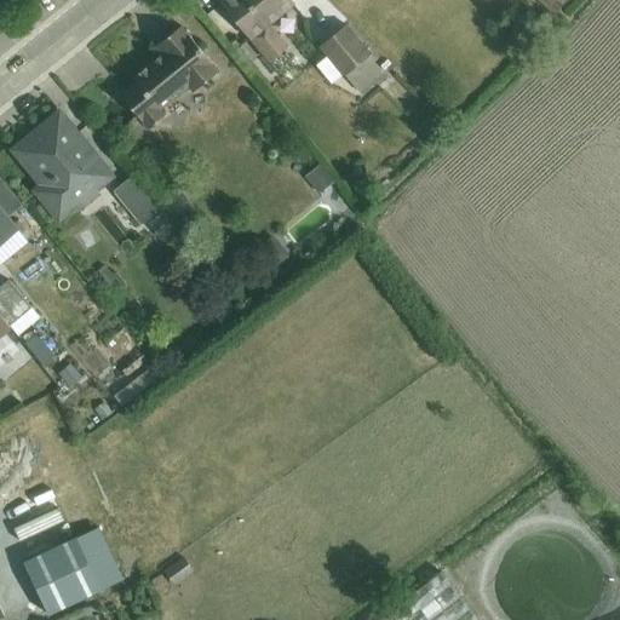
[(290,0),(223,0),(219,4),(269,64),(288,47),(270,26),(294,6),(290,0)]
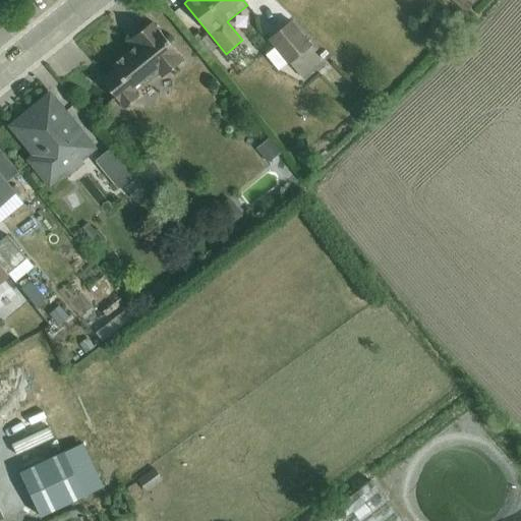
[(290,64),(302,79),(323,62),(310,47),(312,46),(291,20),(268,40),(289,65),(290,64)]
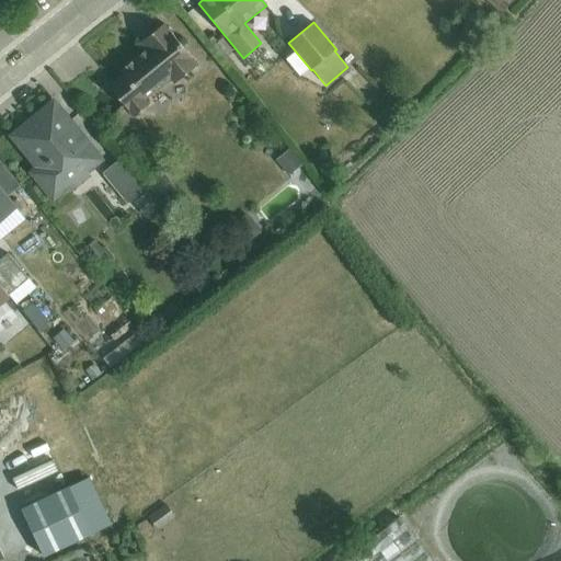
[(129,111),(128,112),(133,117),(150,103),(147,99),(170,80),(174,84),(198,65),(193,58),(192,59),(163,24),(141,43),(147,49),(119,71),(122,75),(109,87),(129,111)]
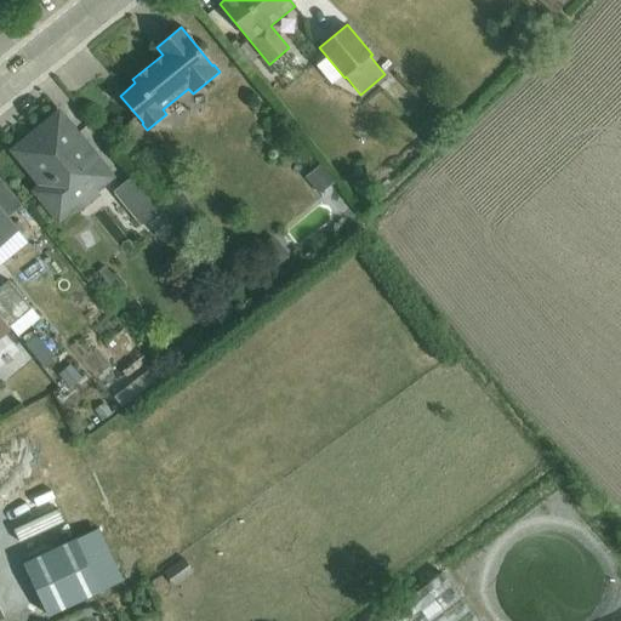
[(101,195),(98,193),(114,180),(63,118),(39,137),(36,132),(13,152),(40,183),(30,192),(58,224),(77,210),(79,214),(101,195)]
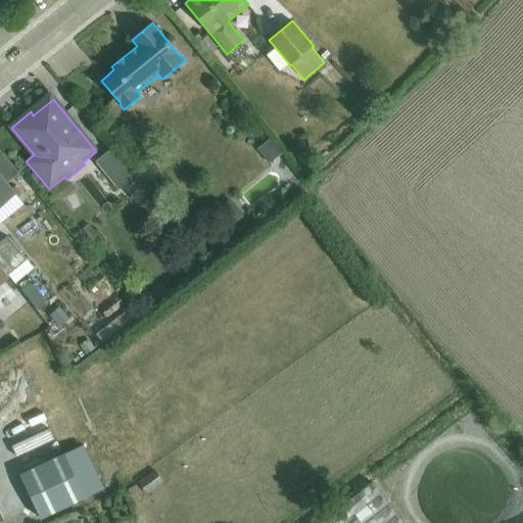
[(271,139),(257,149),(271,164),(283,153),(271,139)]
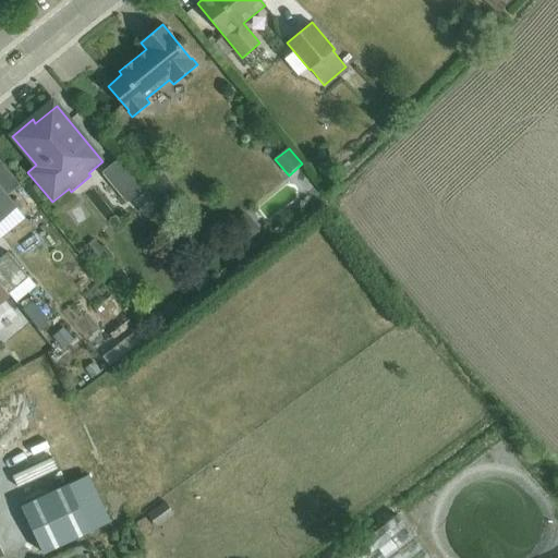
[(126,203),(145,187),(120,157),(101,172),(126,203)]
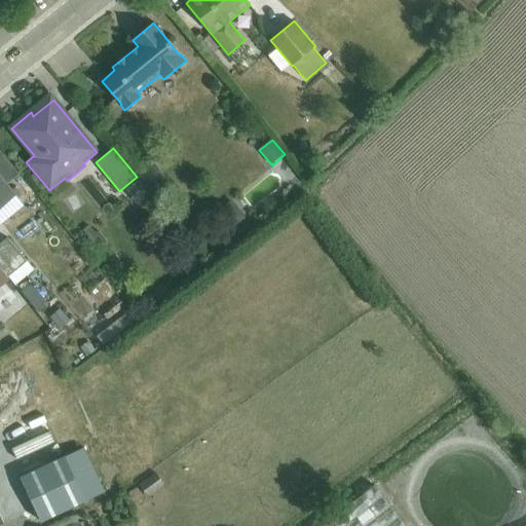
[(0,151),(0,177),(6,185),(19,175),(0,151)]
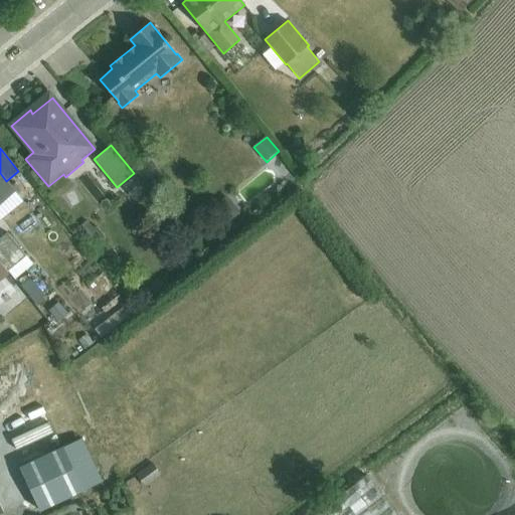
[(149,187),(163,175),(150,158),(135,170),(149,187)]
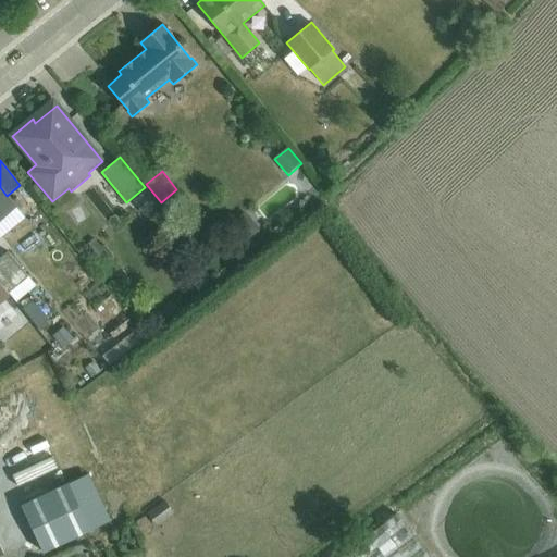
[(296,176),(257,205),(269,221),(308,193),(296,176)]
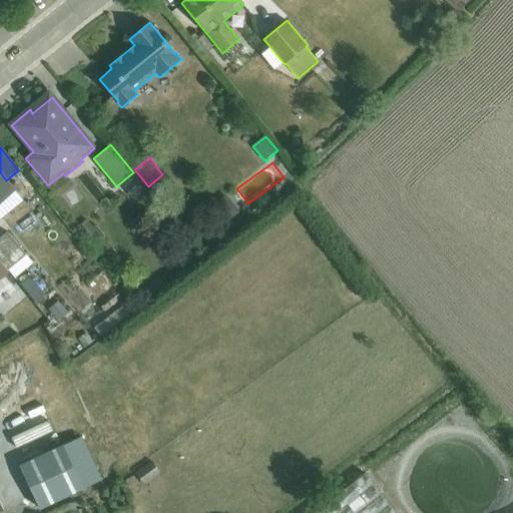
[(0,203),(15,191),(6,180),(0,172),(0,203)]
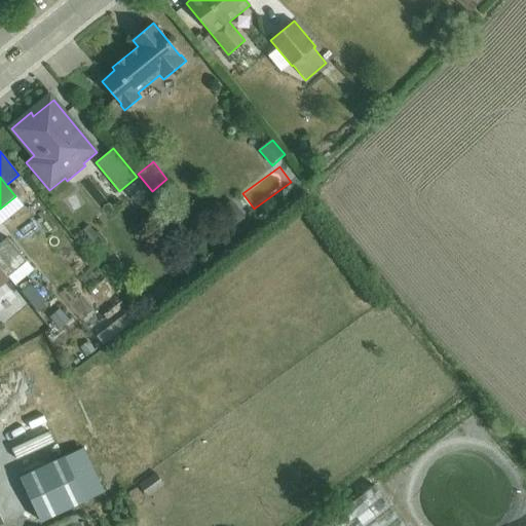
[(137,204),(150,193),(139,179),(125,190),(137,204)]
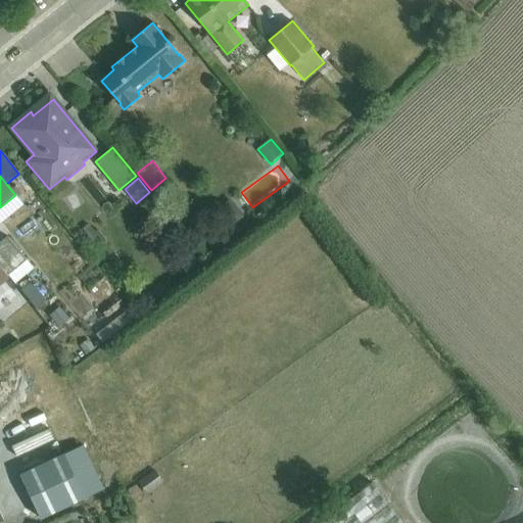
[(0,266),(10,278),(15,284),(34,269),(8,236),(0,242),(0,266)]
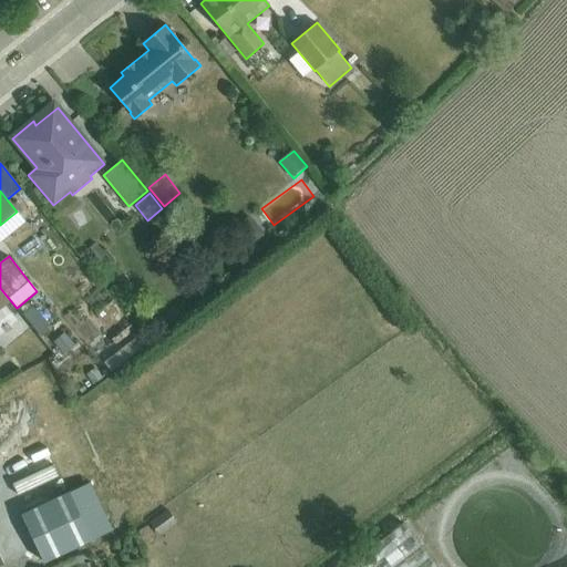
[(0,288),(0,310),(11,301),(0,288)]
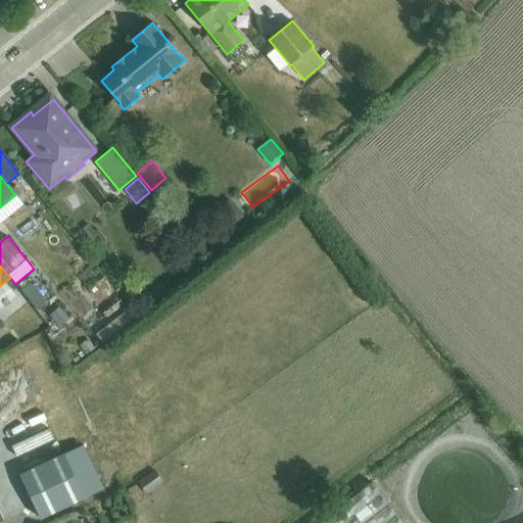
[(30,282),(20,290),(38,311),(48,303),(30,282)]
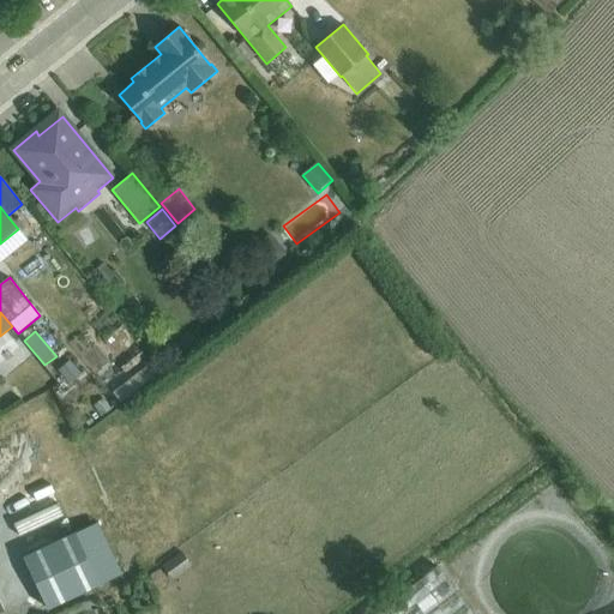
[(11,339),(0,348),(0,362),(18,348),(11,339)]
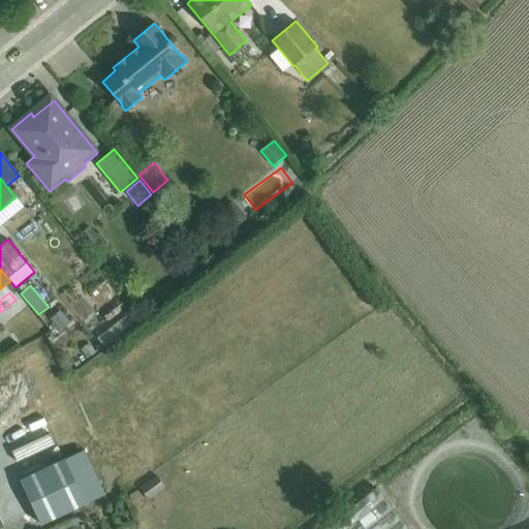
[(122,304),(109,308),(113,320),(125,317),(122,304)]
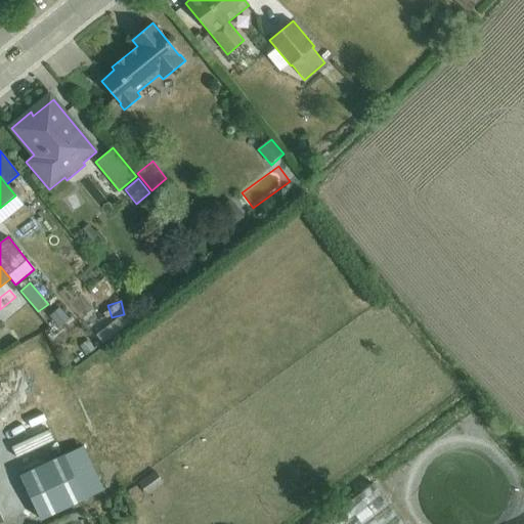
[(41,324),(26,305),(17,312),(33,332),(41,324)]
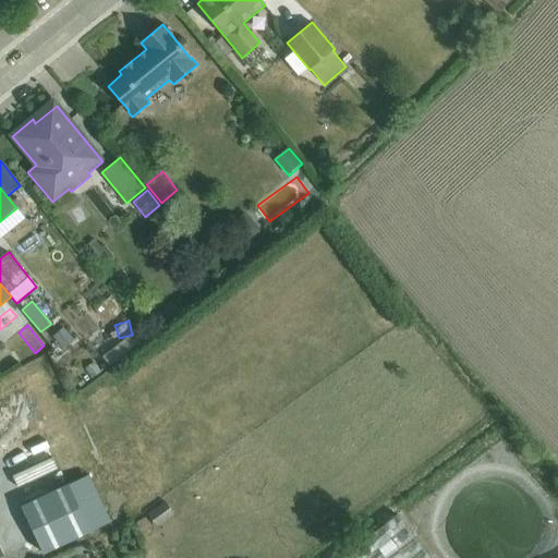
[(52,337),(63,350),(74,341),(63,328),(52,337)]
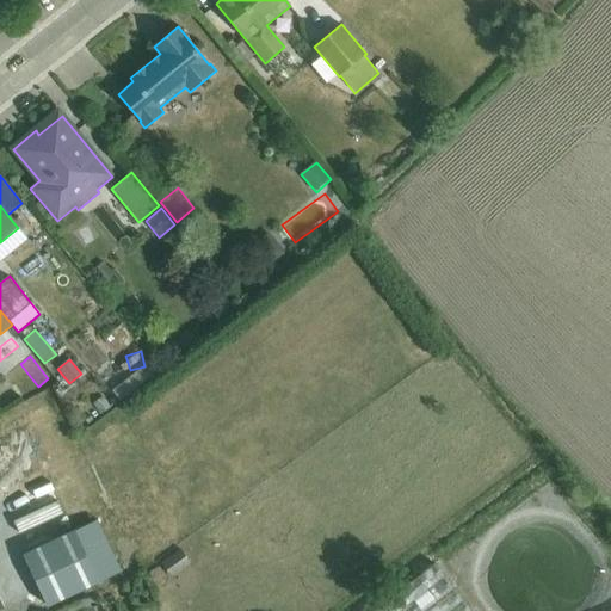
[(11,387),(0,393),(0,406),(17,397),(11,387)]
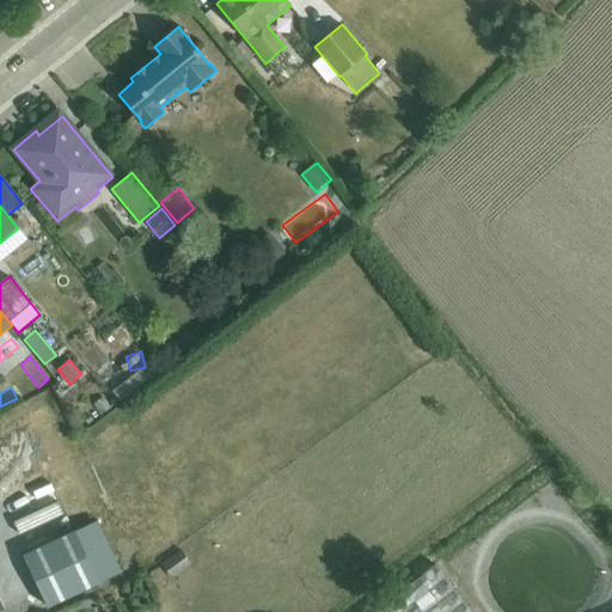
[(48,482),(19,495),(26,510),(55,497),(48,482)]
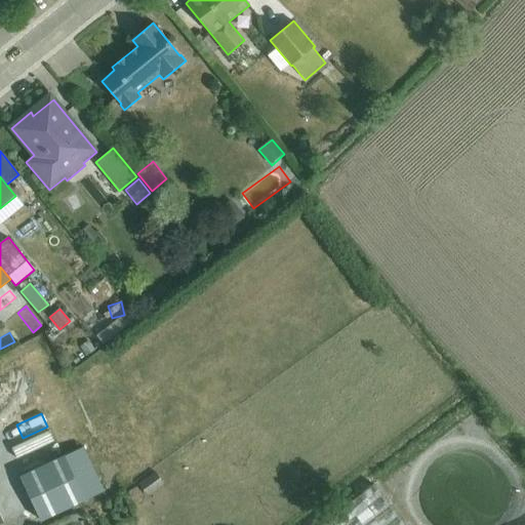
[(83,447),(21,477),(41,522),(85,500),(85,499),(104,490),(83,447)]
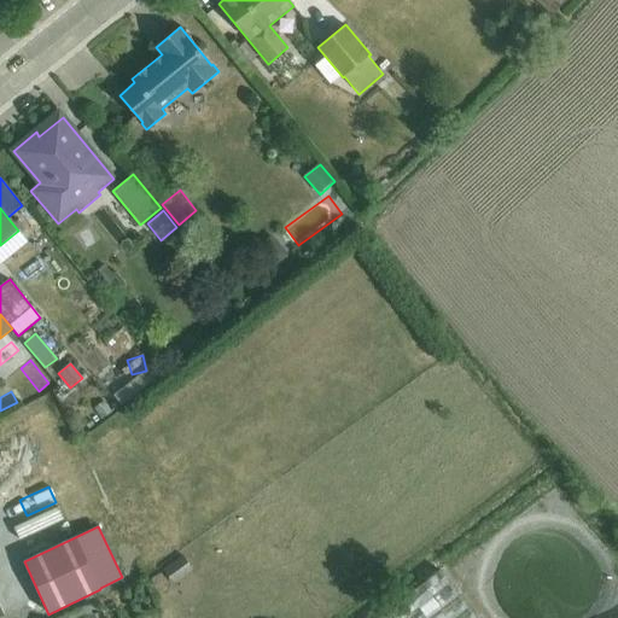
[(174,586),(194,571),(182,555),(163,570),(174,586)]
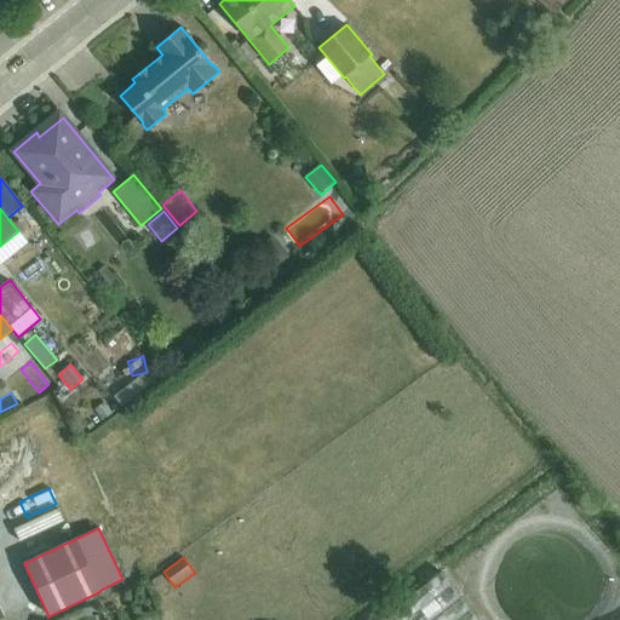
[(478,619),(441,572),(441,573),(379,619),(478,619)]
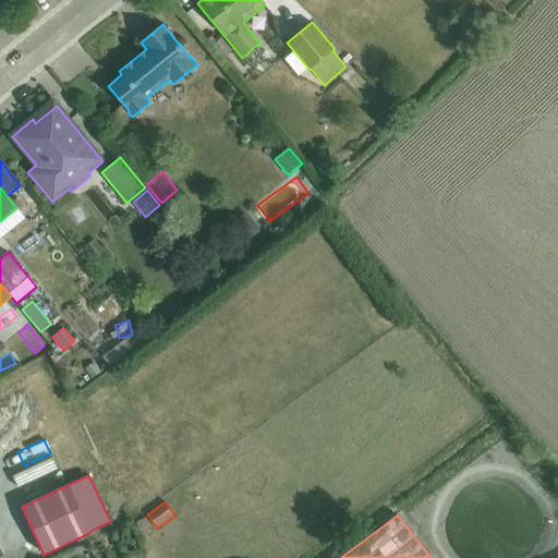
[(60,557),(85,557),(81,548),(60,557)]
